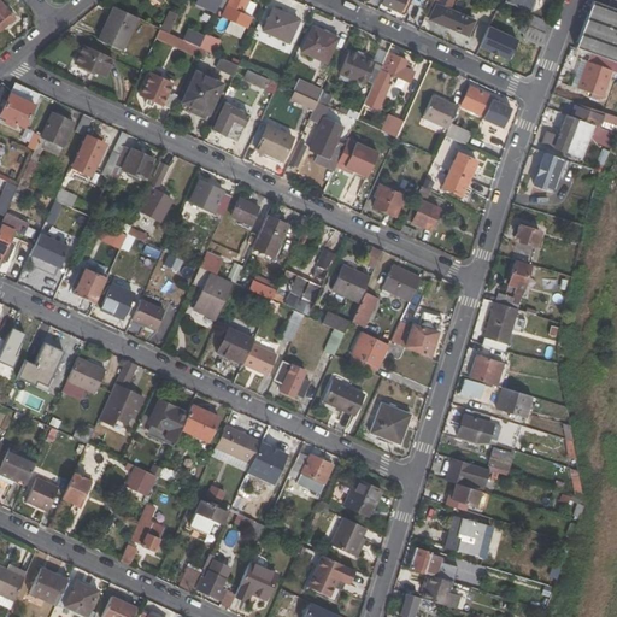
[(197,0),(195,4),(215,12),(216,9),(219,0),(197,0)]
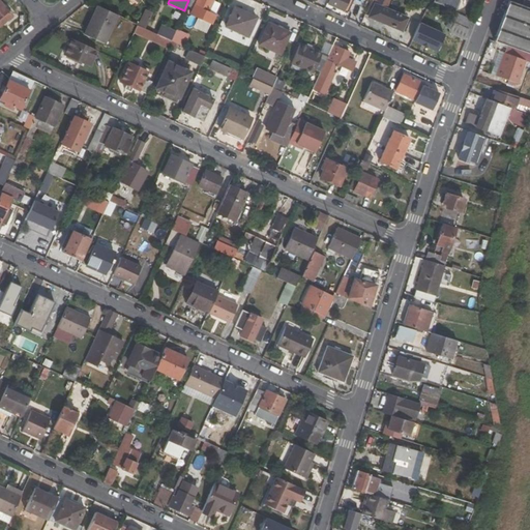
[(188,0),(185,7),(193,9),(192,12),(197,16),(196,18),(209,24),(214,15),(208,11),(212,1),(212,0),(188,0)]
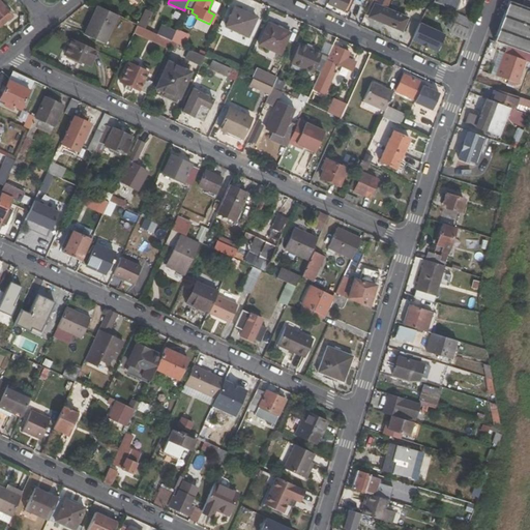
[(327,0),(326,3),(344,11),(348,0),(327,0)]
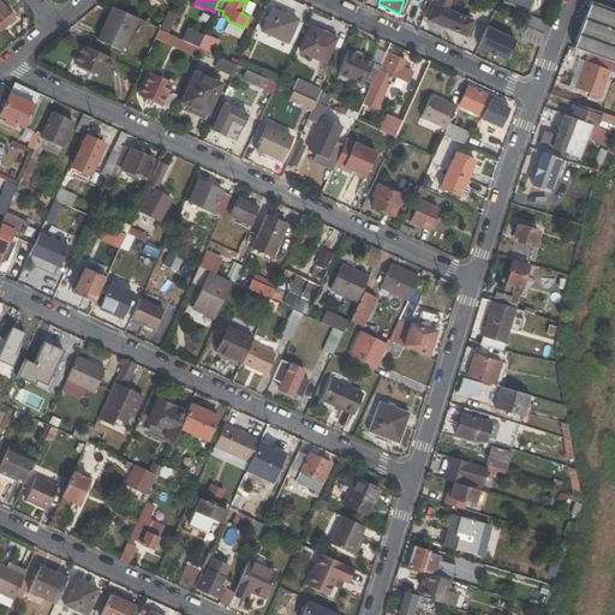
[(448,11),(452,0),(431,0),(424,17),(465,36),(471,22),(448,11)]
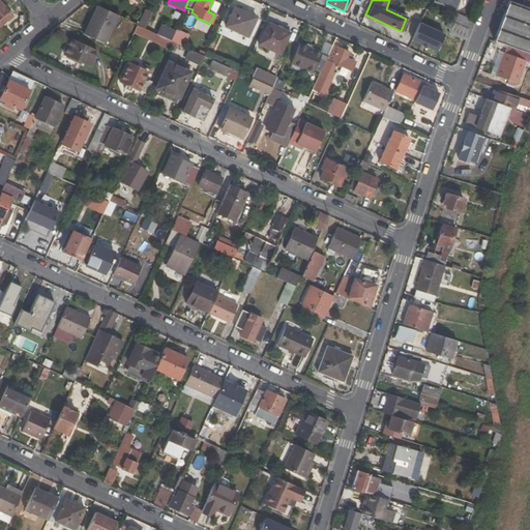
[(434,0),(435,1),(454,9),(458,0),(434,0)]
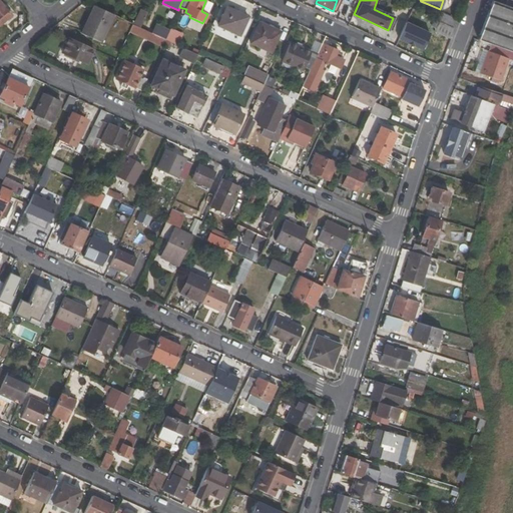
[(512,52),(512,0),(492,0),(478,39),(490,44),(512,52)]
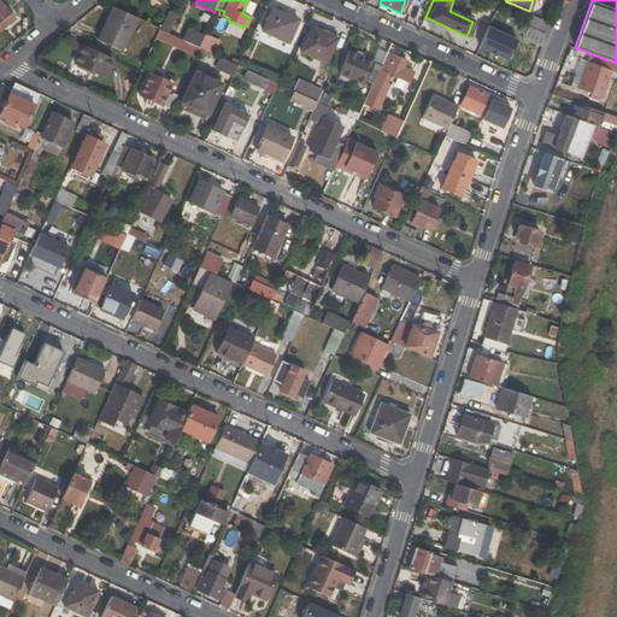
[(250,17),(254,6),(247,1),(242,13),(250,17)]
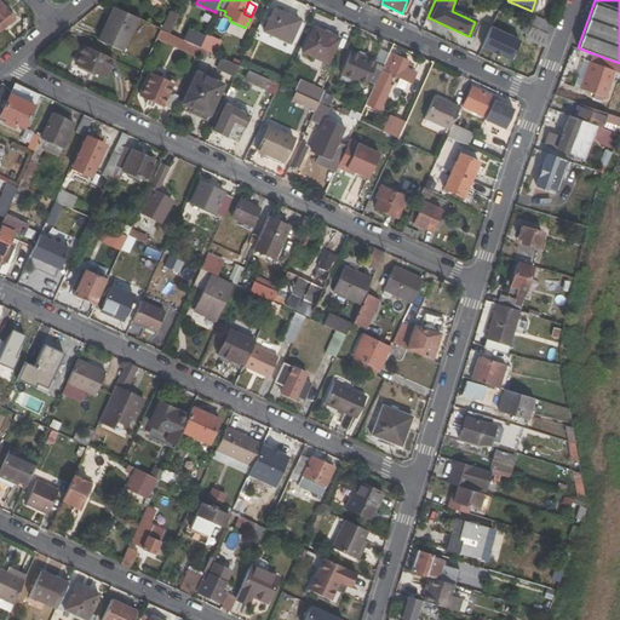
[(0,29),(12,19),(0,4),(0,29)]
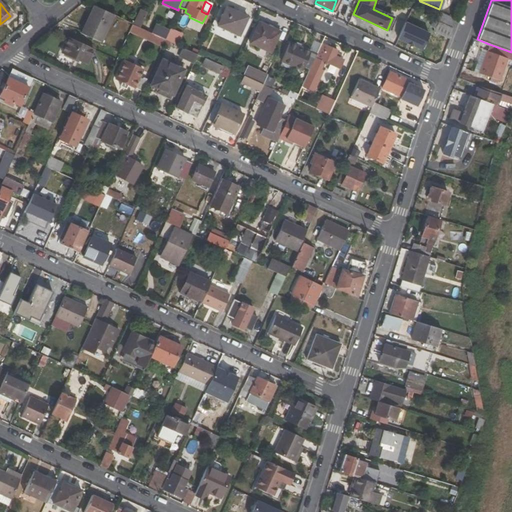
[(101,42),(114,16),(92,6),(80,33),(101,42)]
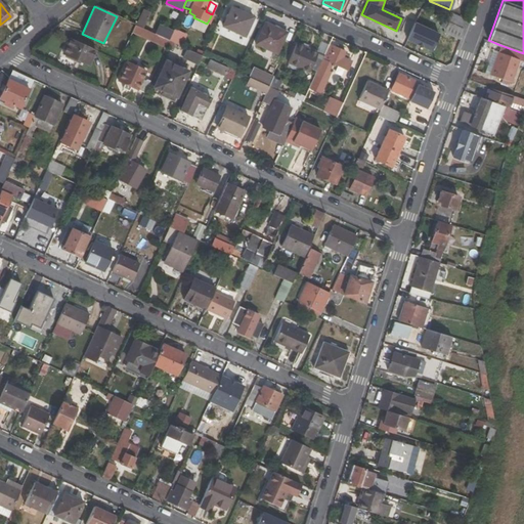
[(244,36),(252,18),(231,8),(223,26),(244,36)]
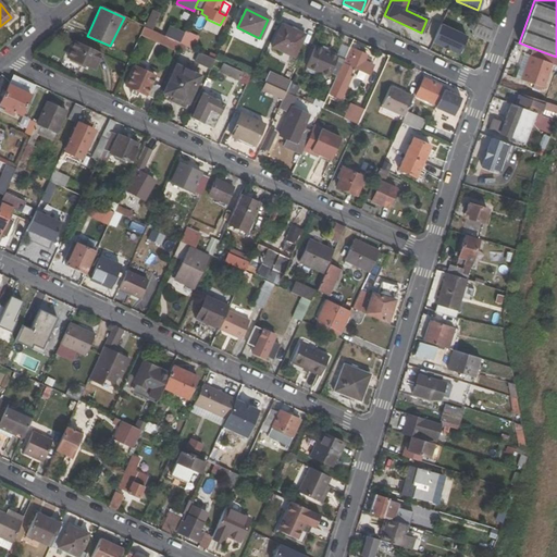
[(497,22),(477,12),(472,22),(493,31),(497,22)]
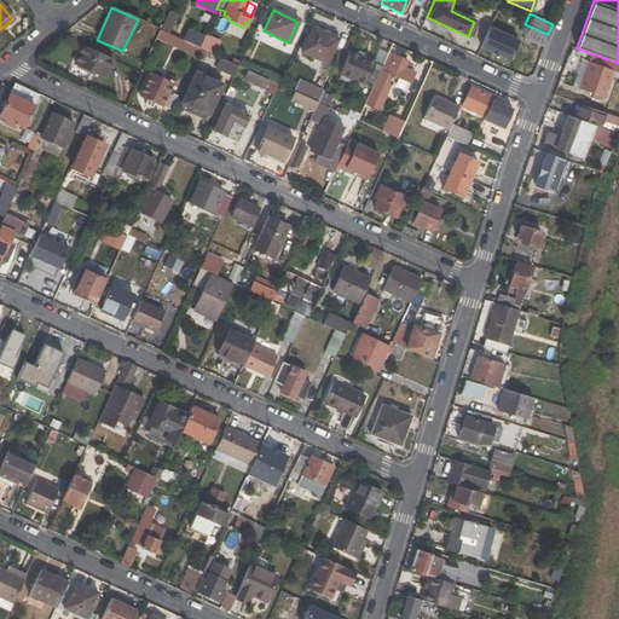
[(173,23),(167,21),(162,30),(168,33),(173,23)]
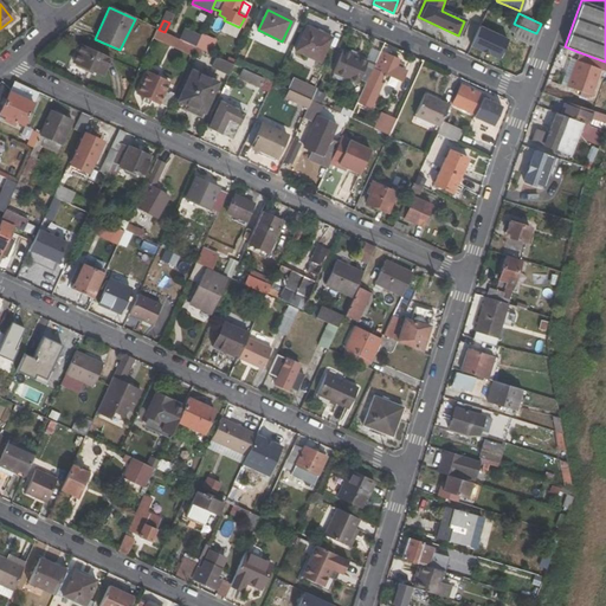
[(513,38),(532,46),(536,33),(514,24),(511,21),(508,31),(514,34),(513,38)]
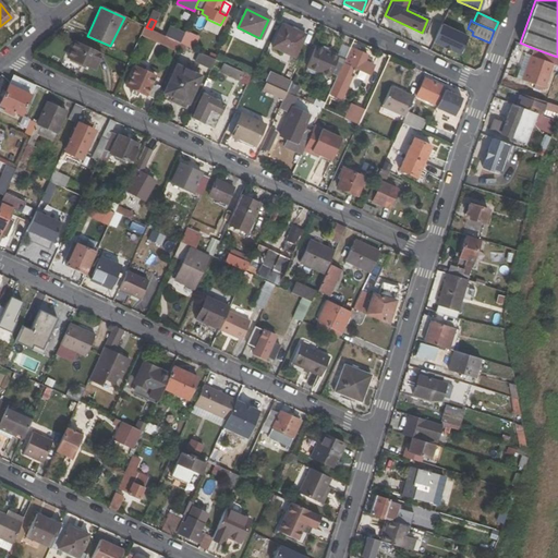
[(294,57),(304,36),(282,25),(273,47),(294,57)]
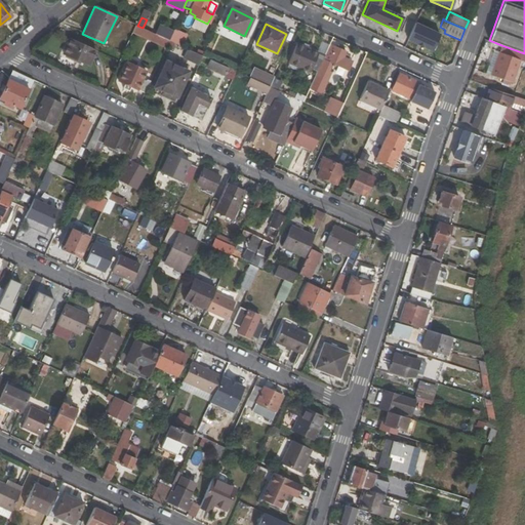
[(442,34),(417,24),(410,41),(435,51),(442,34)]
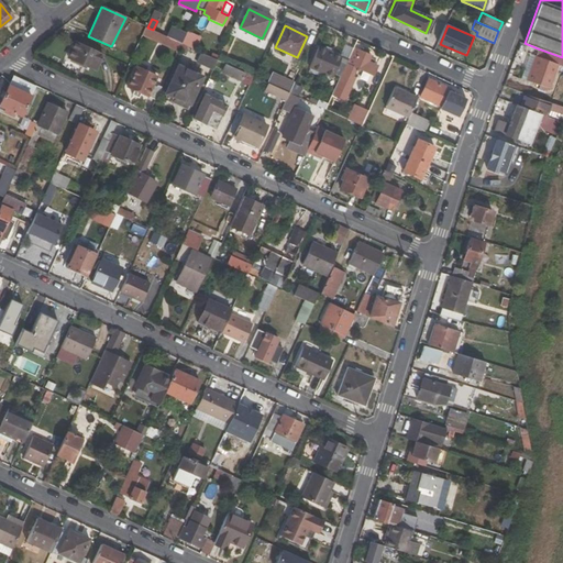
[(153,30),(147,28),(145,26),(143,33),(178,50),(181,43),(172,39),(153,30)]
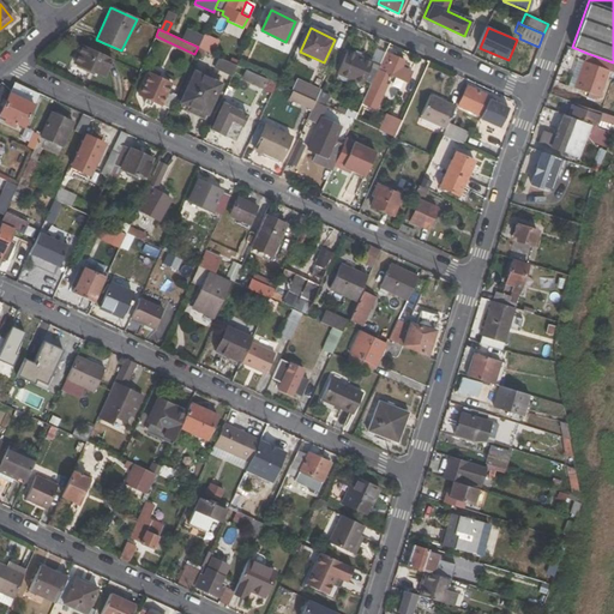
[(204,32),(200,41),(198,47),(205,50),(214,54),(218,41),(204,32)]
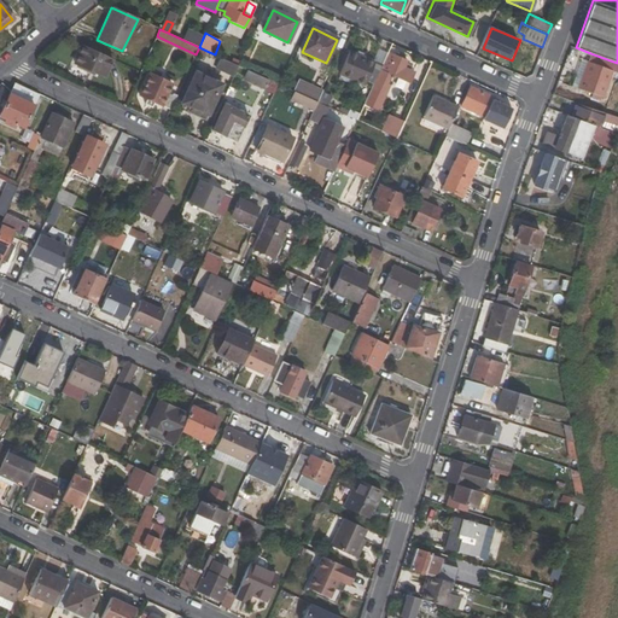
[(202,41),(192,36),(188,42),(199,47),(202,41)]
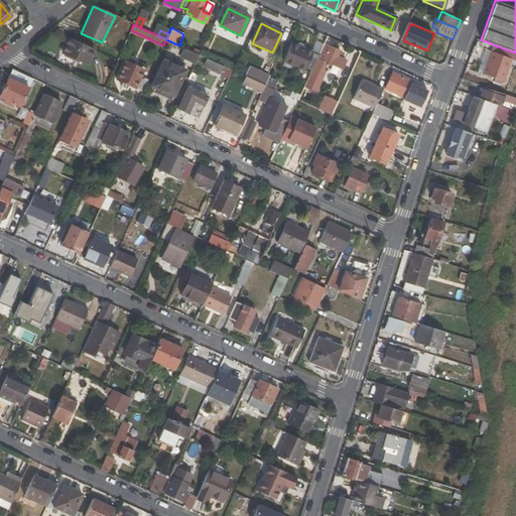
[(88,66),(94,50),(68,38),(60,52),(88,66)]
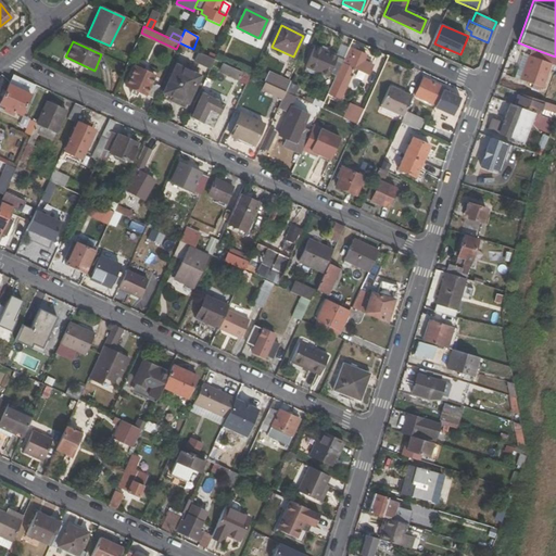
[(186,46),(179,42),(176,49),(182,52),(186,46)]
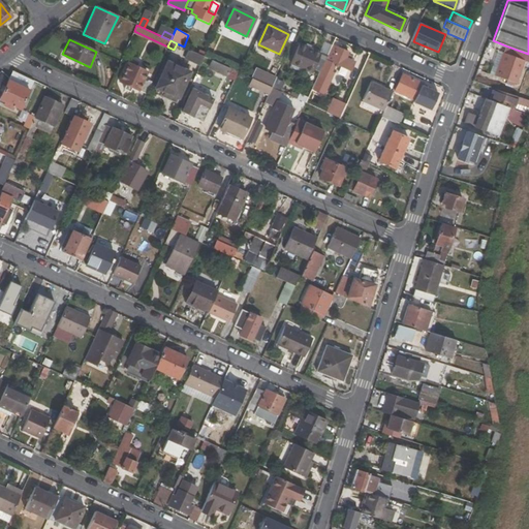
[(318,72),(324,60),(325,57),(299,44),(290,62),(311,72),(312,69),(318,72)]
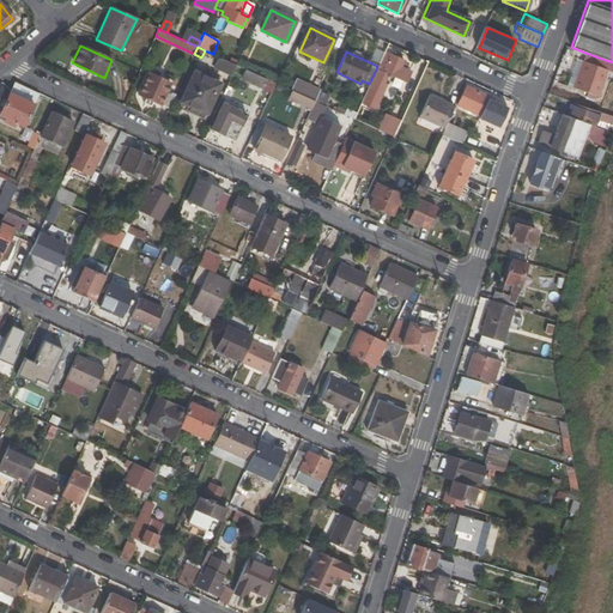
[(386,52),(378,70),(376,70),(369,84),(360,103),(375,109),(387,84),(384,83),(388,74),(405,82),(410,72),(401,67),(404,60),(386,52)]
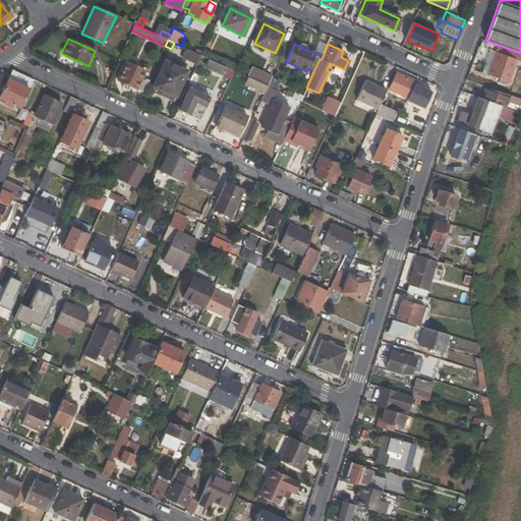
[(520,53),(498,45),(486,74),(508,82),(516,62),(520,64),(520,53)]
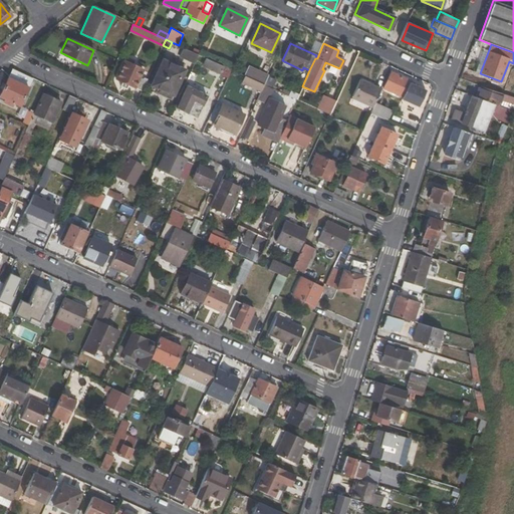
[(183,47),(179,56),(193,64),(198,54),(192,51),(183,47)]
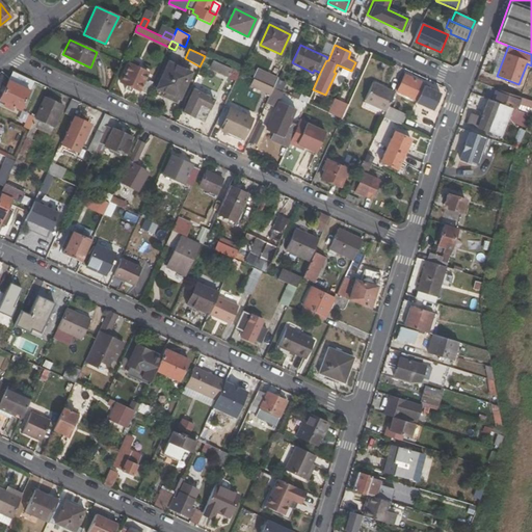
[(227,77),(231,69),(212,59),(208,69),(227,77)]
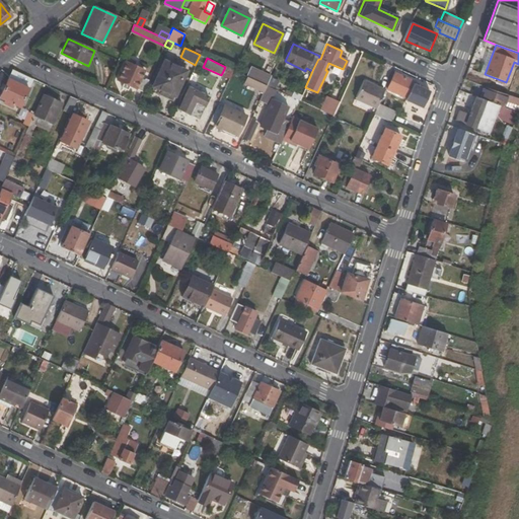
[(156,94),(171,101),(186,71),(164,61),(153,86),(158,89),(156,94)]
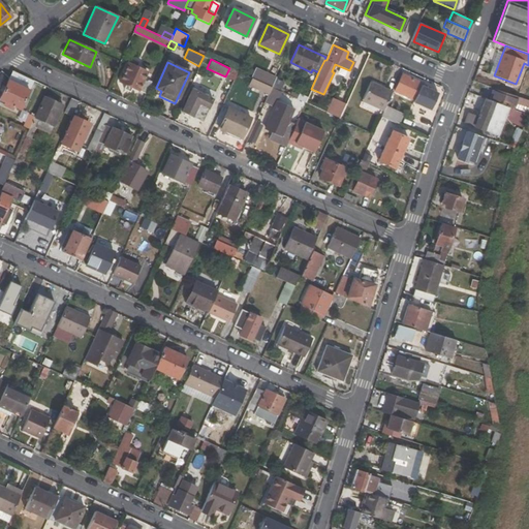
[(129,92),(132,88),(146,94),(151,82),(144,79),(147,72),(127,64),(119,81),(125,84),(123,89),(129,92)]
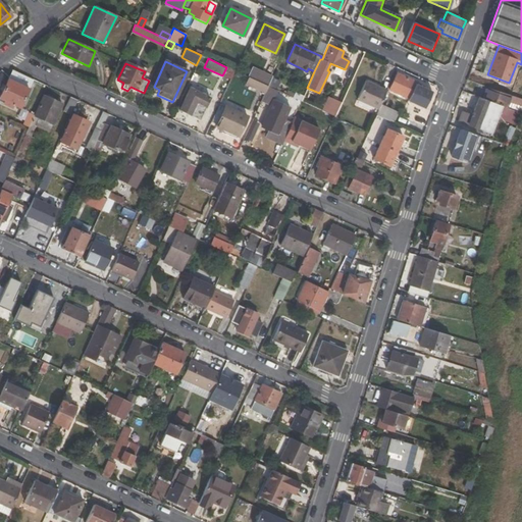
[(19,108),(33,80),(12,70),(0,96),(0,98),(3,100),(2,104),(12,109),(14,105),(19,108)]
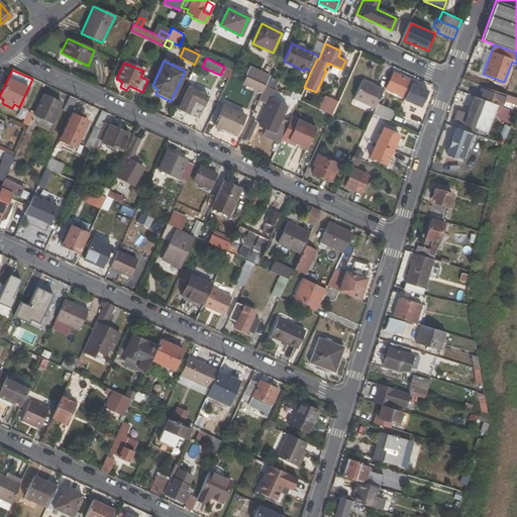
[(412,81),(393,73),(385,89),(404,98),(403,100),(419,107),(427,91),(411,84),(412,81)]
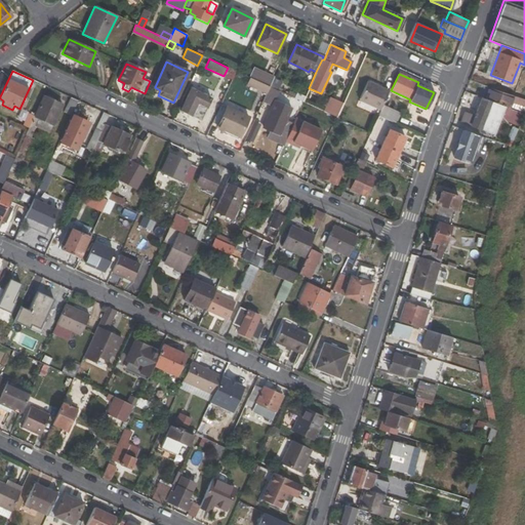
[(278,90),(282,83),(273,79),(269,86),(278,90)]
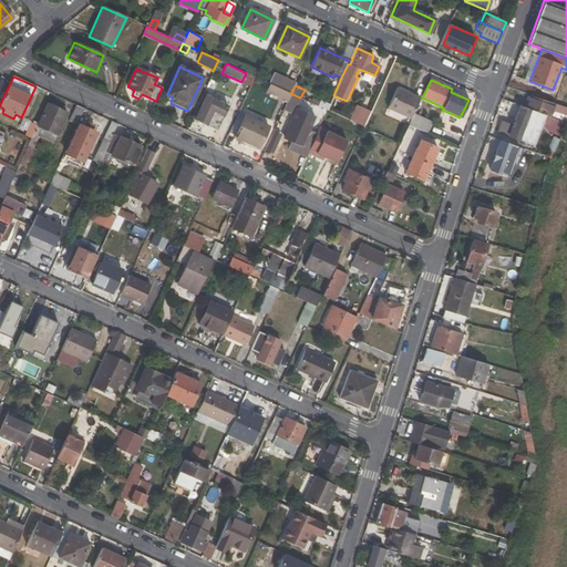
[(387,109),(410,120),(419,98),(397,88),(387,109)]
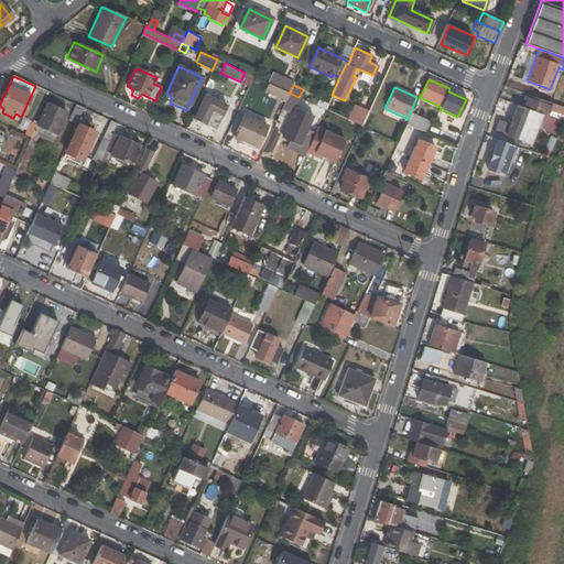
[(299,97),(289,93),(285,100),(281,110),(290,114),(294,105),(296,106),(301,98),(299,97)]
